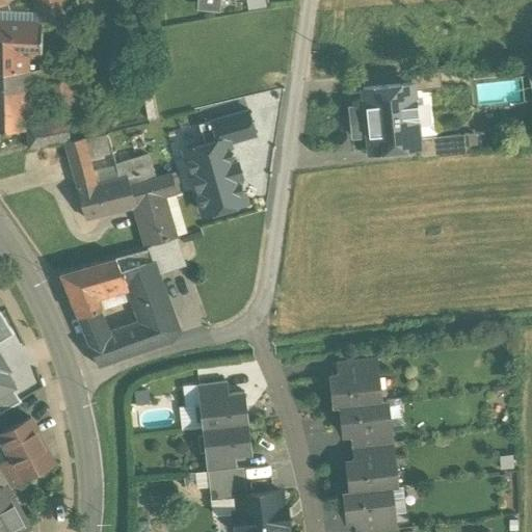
[(60,0),(33,0),(40,20),(63,11),(60,0)]
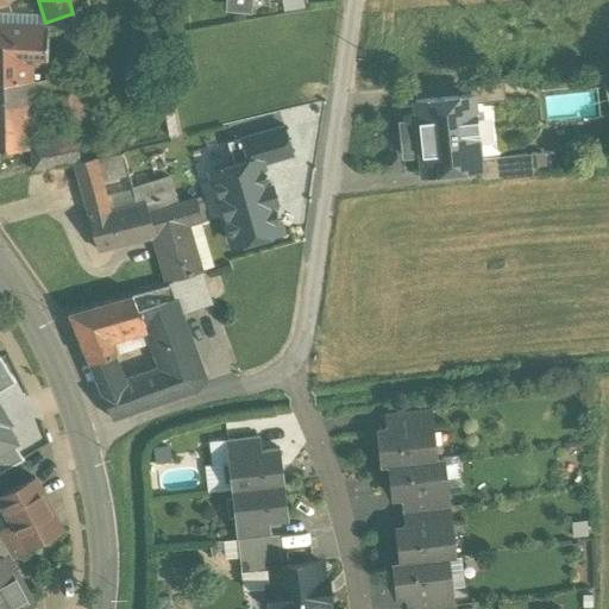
[(69,0),(73,13),(89,6),(88,0),(69,0)]
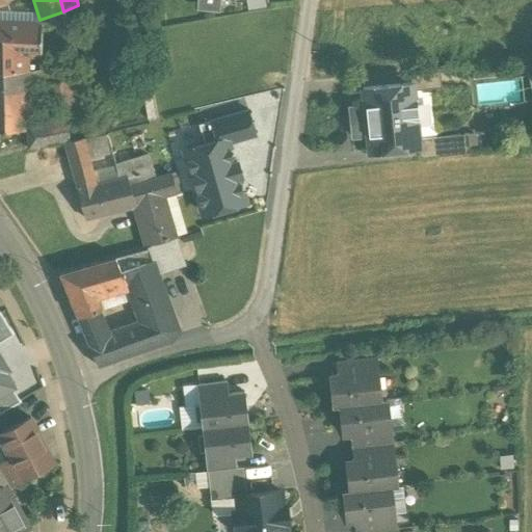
[(41,27),(0,24),(0,70),(26,72),(26,56),(40,57),(41,27)]
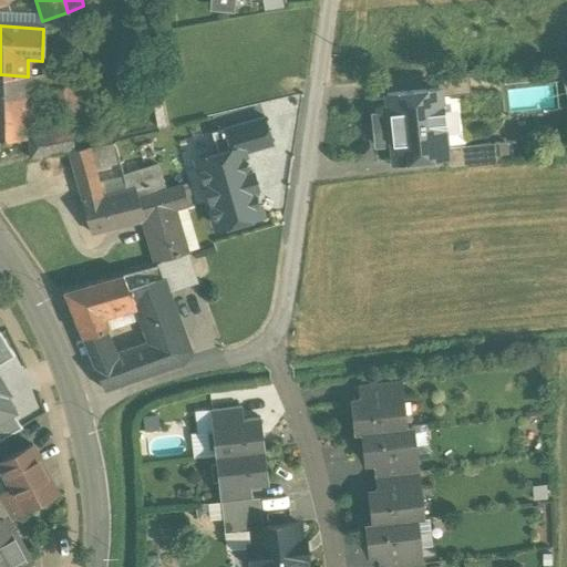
[(28,76),(0,74),(0,140),(30,138),(28,91),(28,76)]
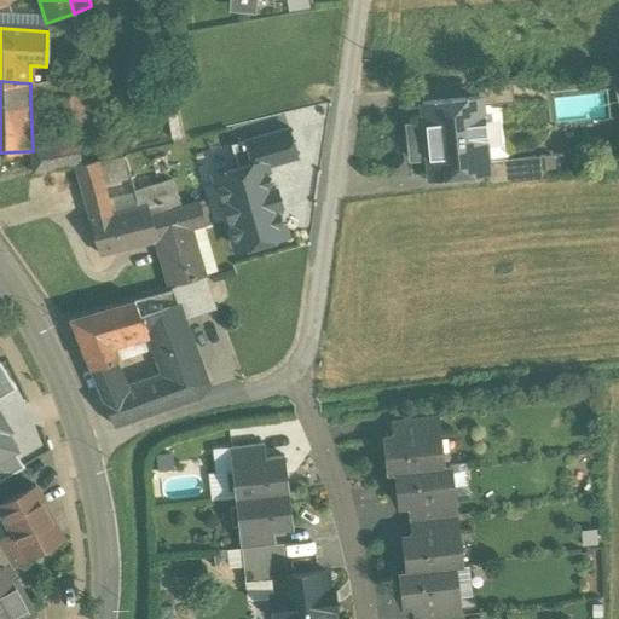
[(512,81),(478,84),(479,98),(480,98),(481,106),(513,104),(512,81)]
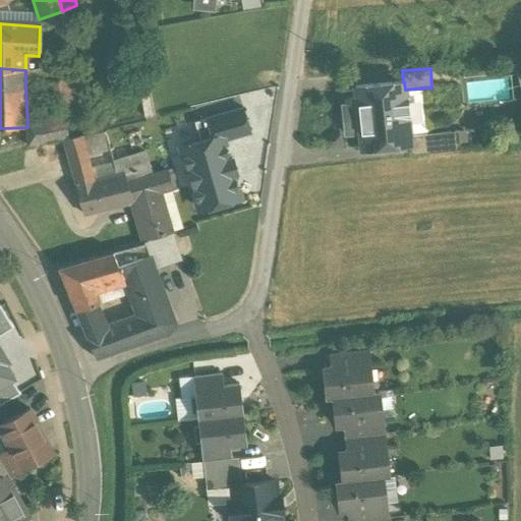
[(81,78),(57,80),(58,94),(59,108),(84,105),(81,78)]
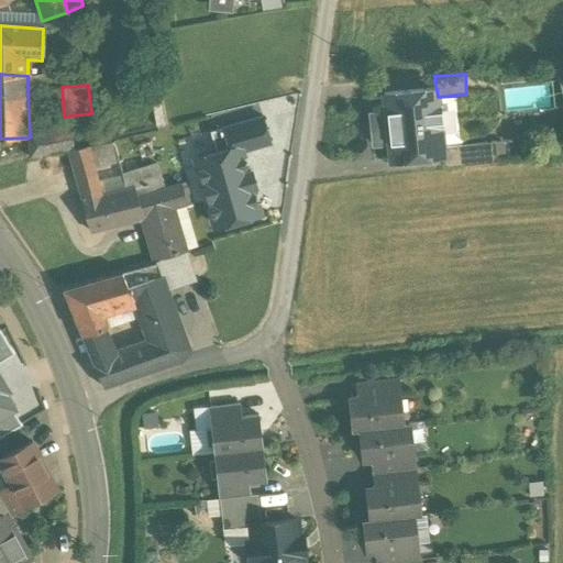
[(62,87),(43,89),(45,105),(63,101),(62,87)]
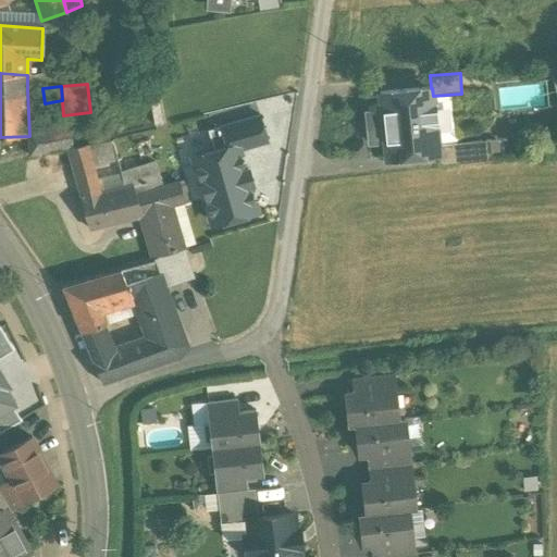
[(431,88),(380,94),(382,110),(385,141),(386,159),(437,153),(438,153),(437,147),(433,96),(432,88),(431,88)]
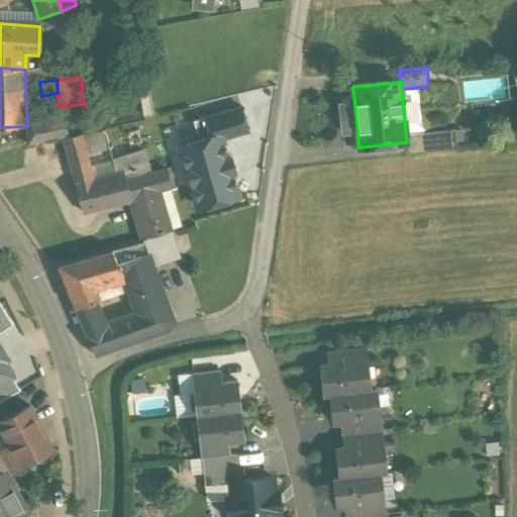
[(354,102),(342,104),(345,132),(357,131),(354,102)]
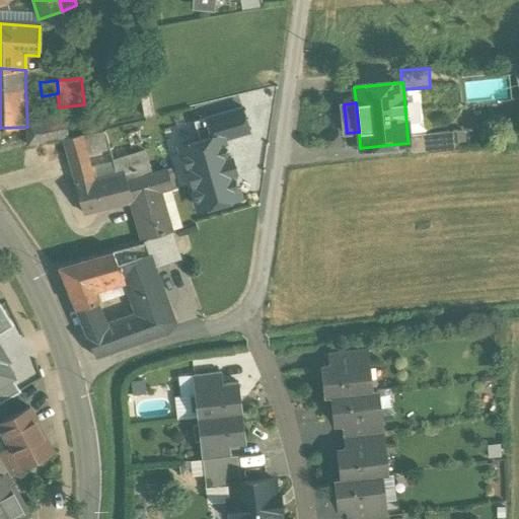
[(84,104),(59,107),(60,115),(43,118),(47,141),(63,138),(80,135),(88,134),(86,119),(84,104)]
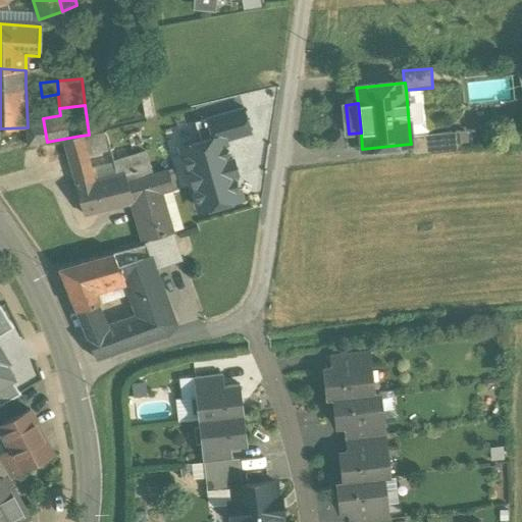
[(242,110),(209,119),(214,137),(222,135),(223,140),(249,133),(242,110)]
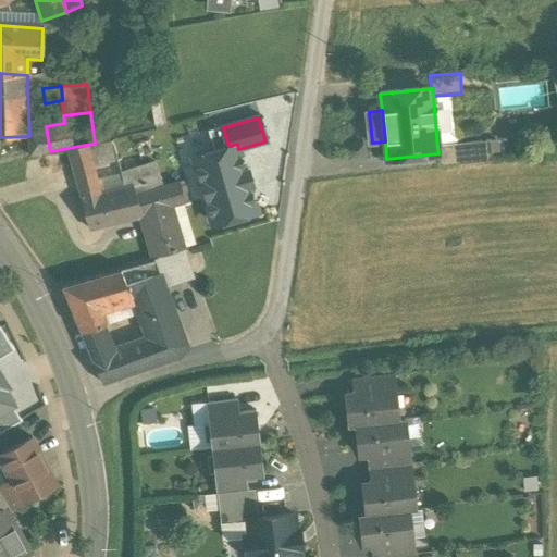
[(157,133),(130,137),(132,153),(138,186),(165,181),(157,133)]
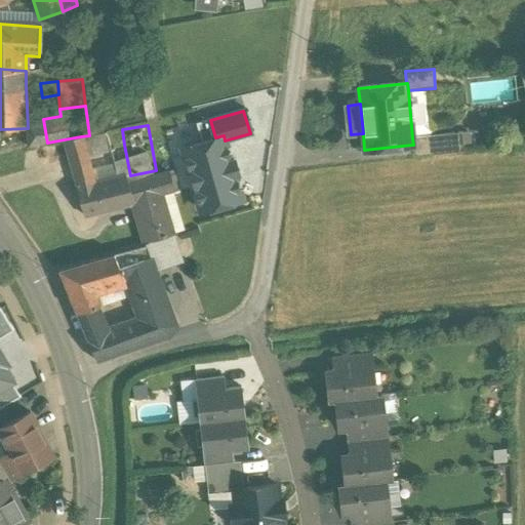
[(122,129),(111,131),(112,140),(113,146),(124,145),(122,129)]
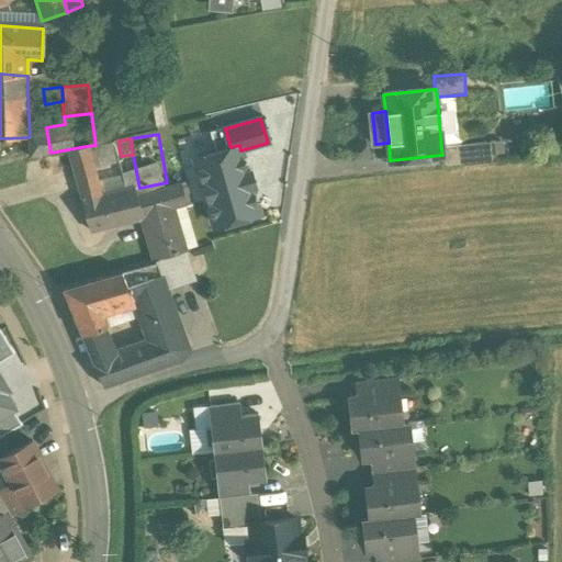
[(96,145),(87,146),(90,159),(113,155),(112,152),(120,150),(119,141),(96,145)]
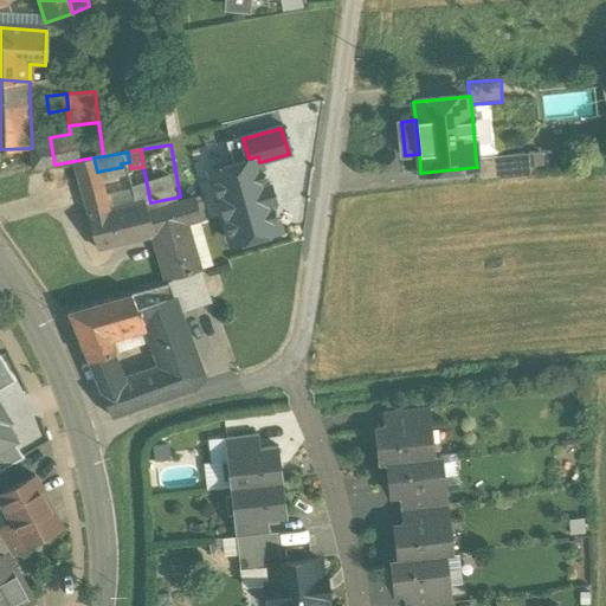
[(533,154),(476,160),(477,167),(476,167),(477,181),(535,174),(534,166),(533,154)]
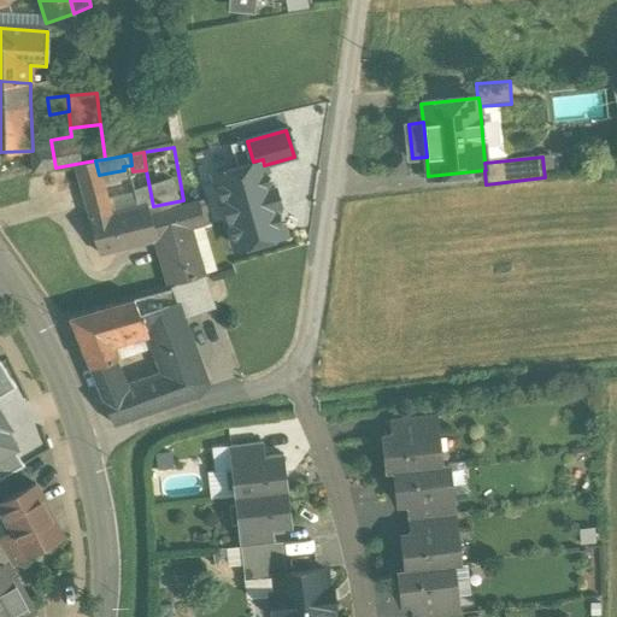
[(253,162),(215,174),(236,248),(285,234),(264,165),(263,159),(253,162)]
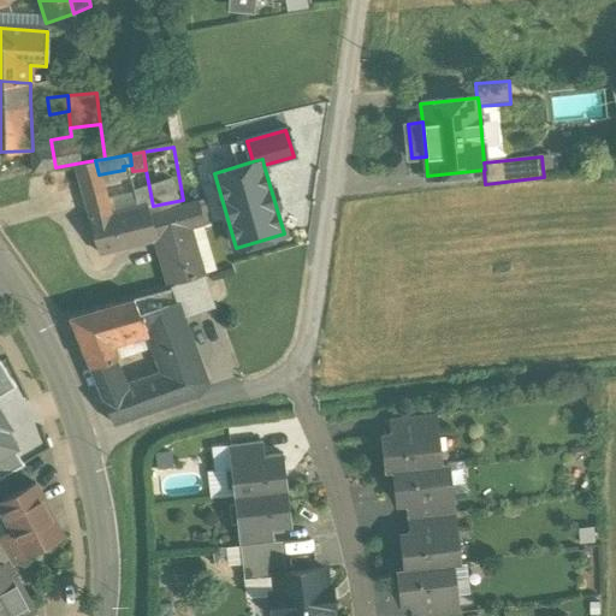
[(95,160),(75,164),(82,189),(101,183),(99,175),(95,160)]
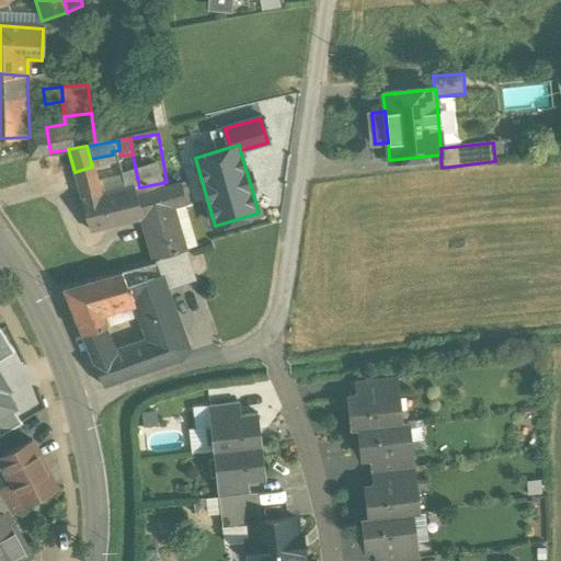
[(92,167),(75,172),(82,199),(94,197),(95,197),(91,183),(92,167)]
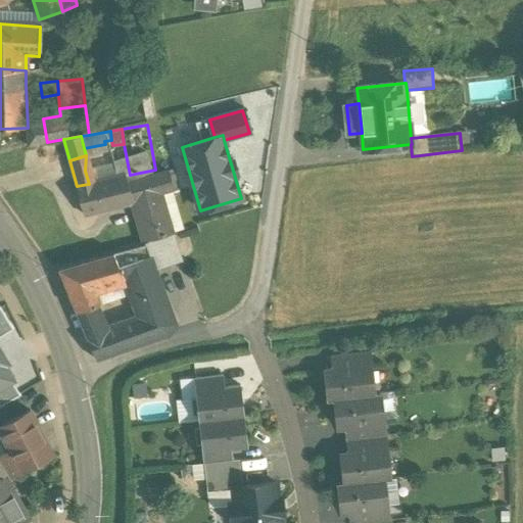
[(169,172),(128,184),(133,202),(131,203),(142,242),(145,241),(172,234),(160,193),(174,189),(169,172)]
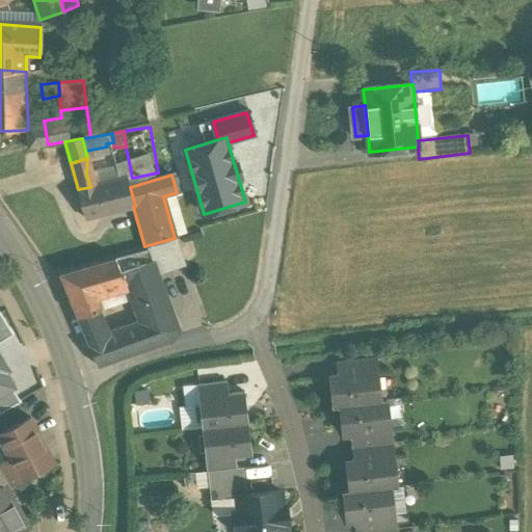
[(90,187),(89,187),(78,189),(86,218),(133,207),(135,206),(130,187),(127,177),(90,187)]
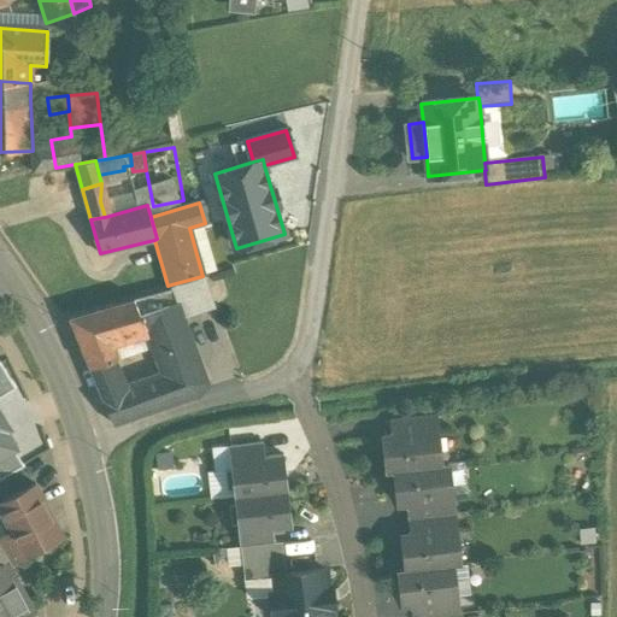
[(203,276),(171,285),(172,289),(184,319),(215,309),(203,276)]
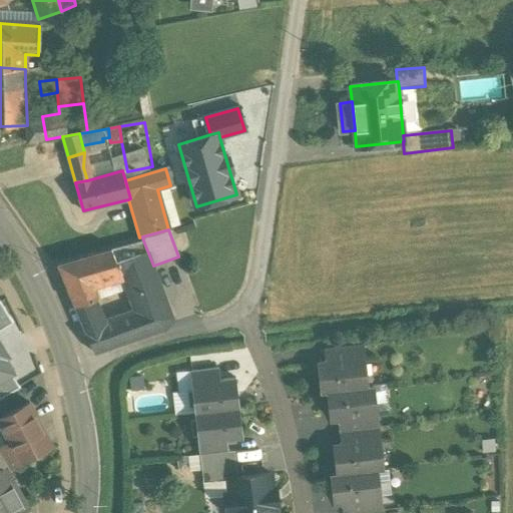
[(143,240),(112,249),(121,277),(122,277),(135,311),(166,300),(153,266),(143,240)]
